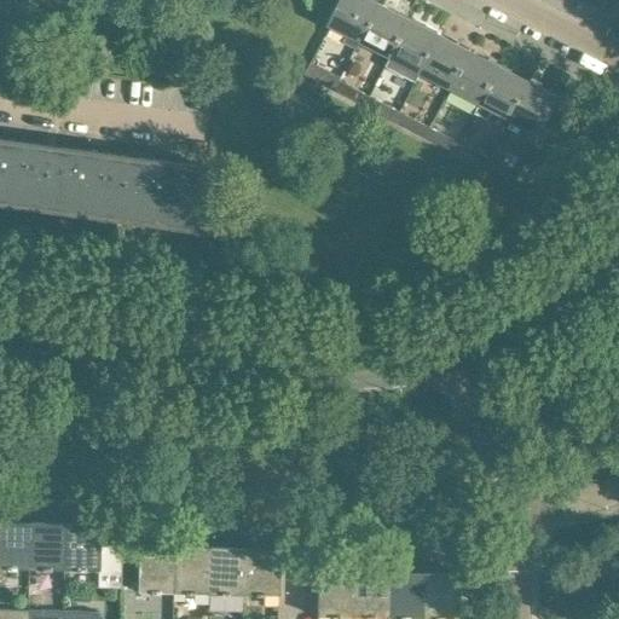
[(371,0),(342,0),(330,25),(347,34),(343,42),(357,50),(360,41),(359,40),(379,4),(371,0)]
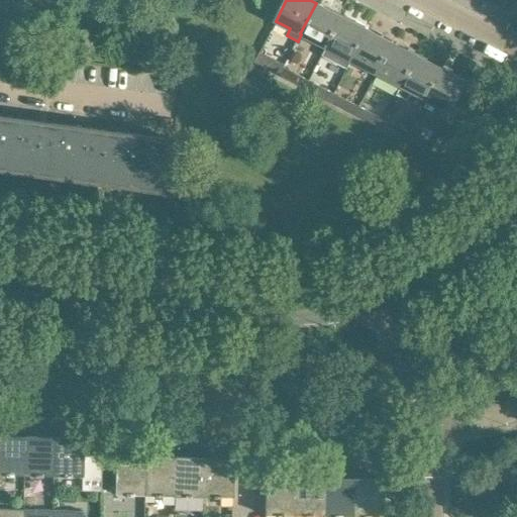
[(341,16),(316,3),(300,33),(301,34),(325,47),(341,16)]
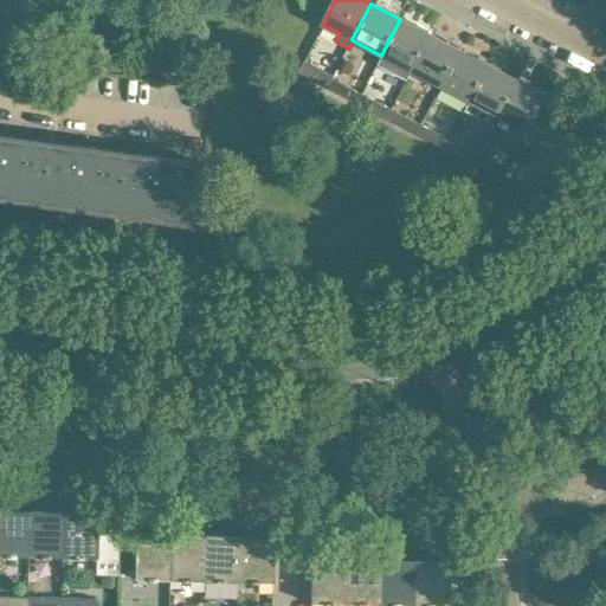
[(381,56),(410,71),(430,34),(400,19),(381,56)]
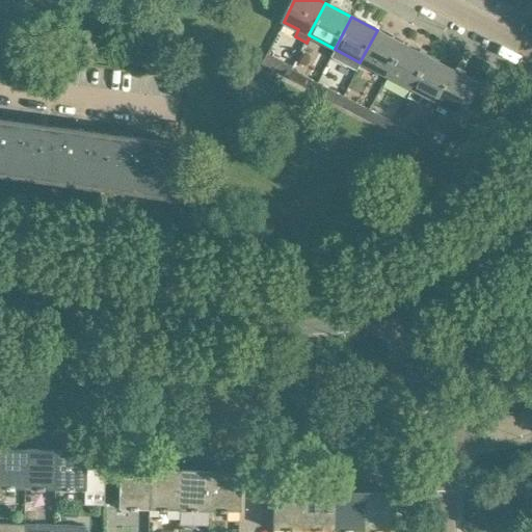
[(403,44),(377,30),(360,62),(386,76),(403,44)]
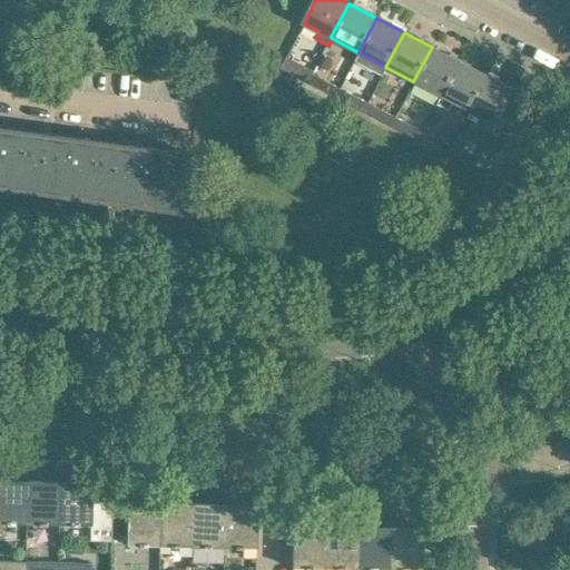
[(413,81),(441,96),(460,61),(432,47),(413,81)]
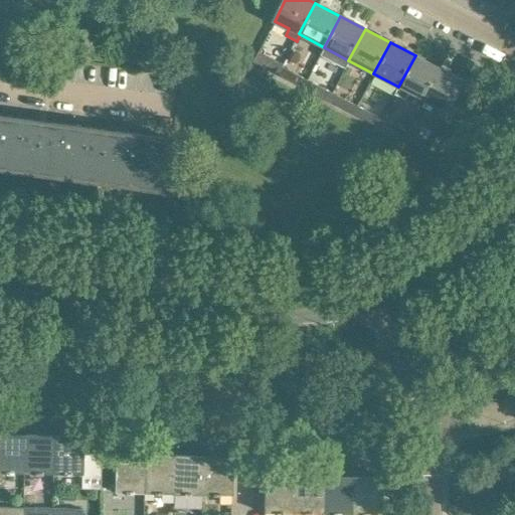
[(253,62),(277,74),(282,64),(259,52),(253,62)]
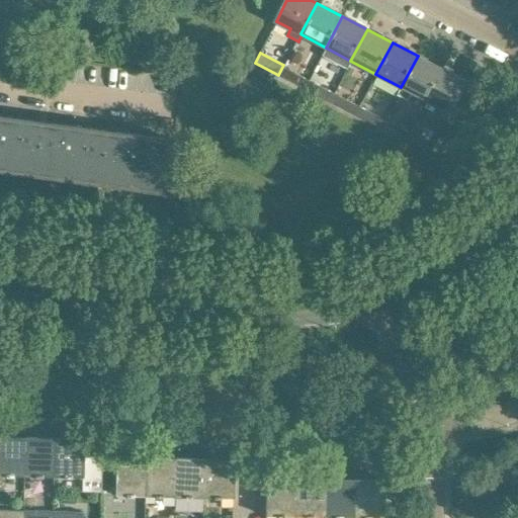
[(443,69),(418,56),(401,87),(397,95),(408,101),(412,93),(427,100),(443,69)]
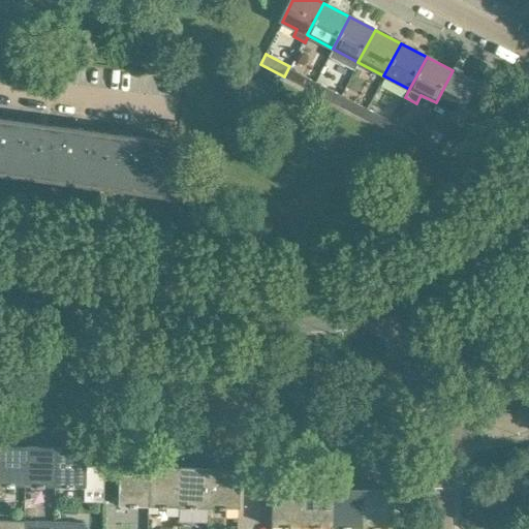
[(290,67),(289,66),(284,76),(310,90),(315,81),(290,68),(290,67)]
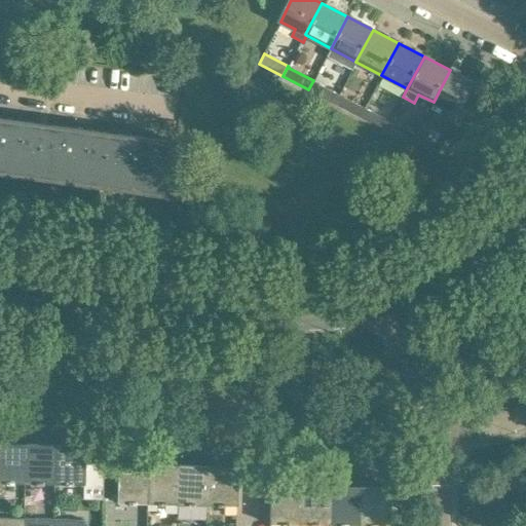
[(452,66),(450,70),(434,102),(450,111),(446,117),(456,121),(465,103),(467,104),(470,105),(474,97),(472,97),(470,96),(476,83),(459,74),(461,71),(452,66)]
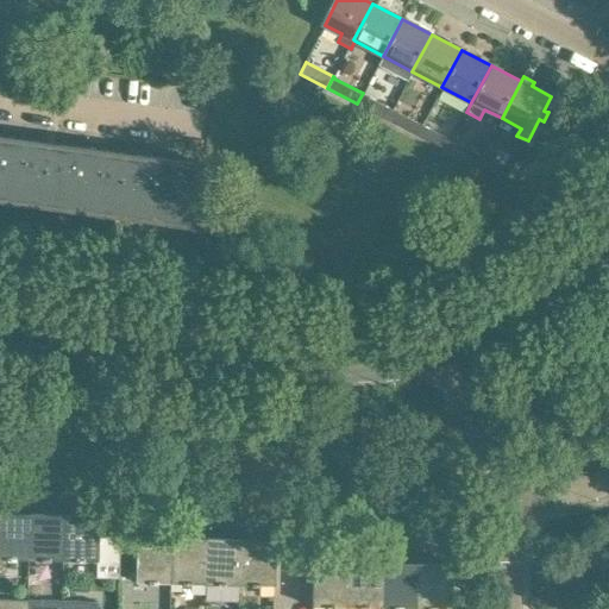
[(391,108),(363,93),(357,104),(387,119),(391,108)]
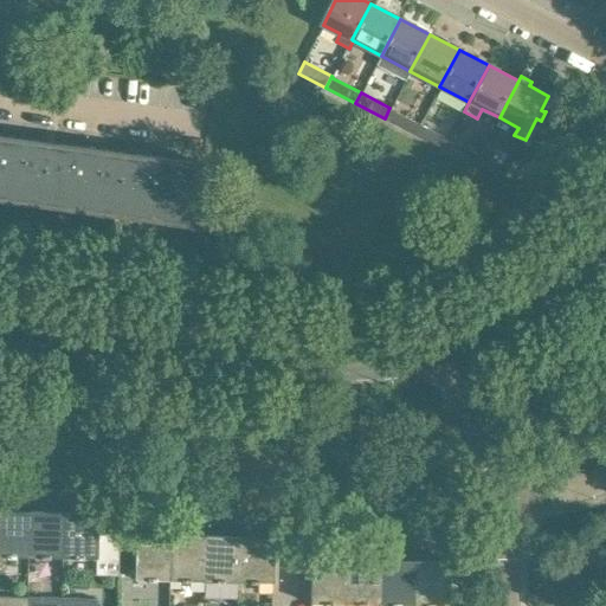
[(419,123),(389,108),(385,118),(414,133),(419,123)]
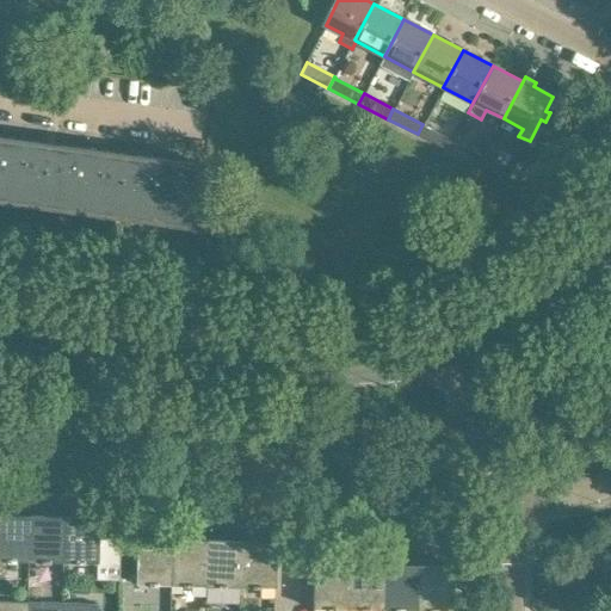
[(454,140),(423,124),(418,134),(448,150),(454,140)]
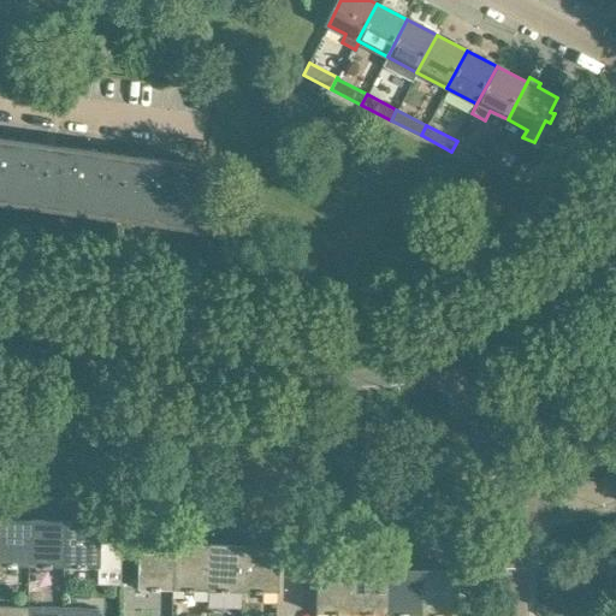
[(574,138),(582,143),(587,134),(580,129),(574,138)]
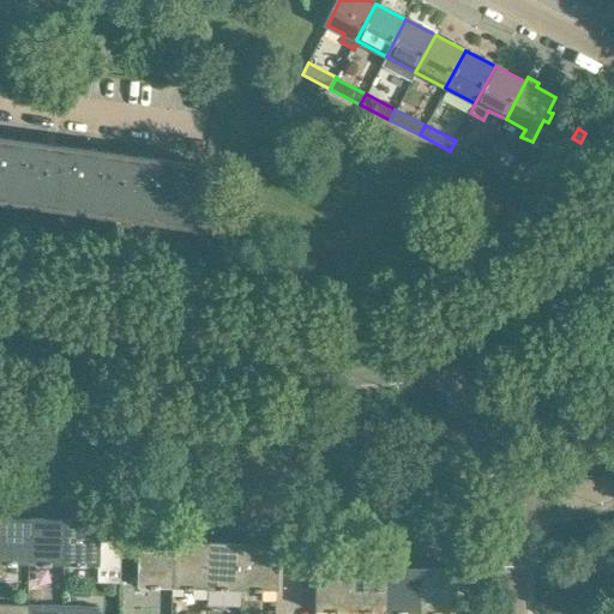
[(0,203),(14,205),(16,200),(38,203),(37,209),(38,209),(48,144),(0,137),(0,203)]
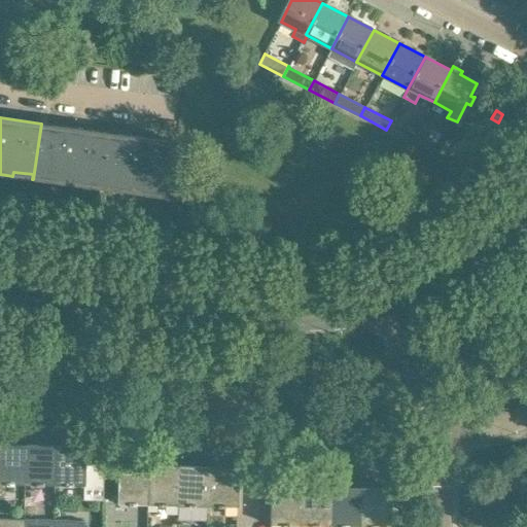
[(417,134),(391,120),(386,130),(413,143),(417,134)]
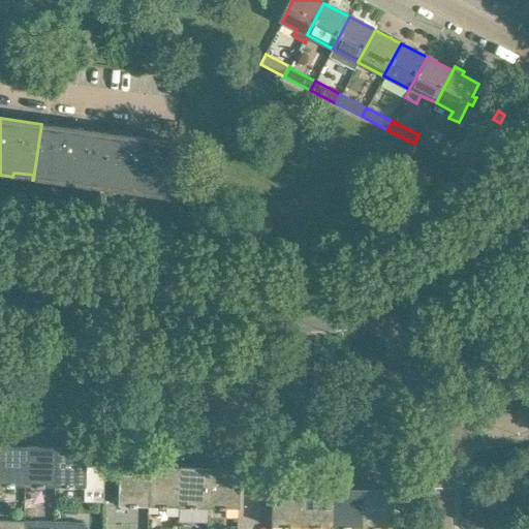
[(107,132),(41,124),(33,180),(34,180),(35,176),(54,178),(54,183),(80,186),(80,182),(99,184),(99,189),(100,189),(107,132)]
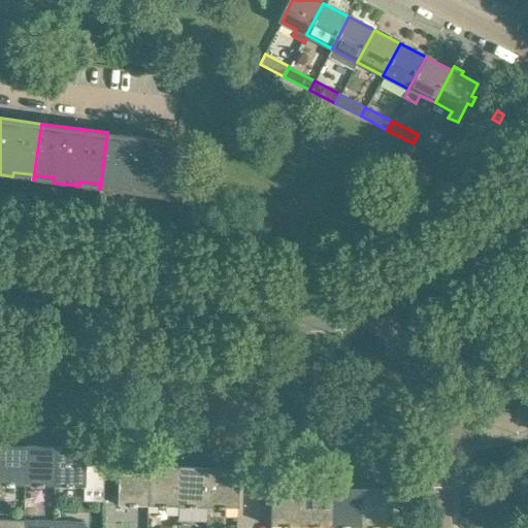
[(174,141),(107,132),(100,189),(101,184),(121,187),(120,192),(145,195),(146,190),(165,193),(165,198),(165,199),(167,199),(172,161),(174,141)]
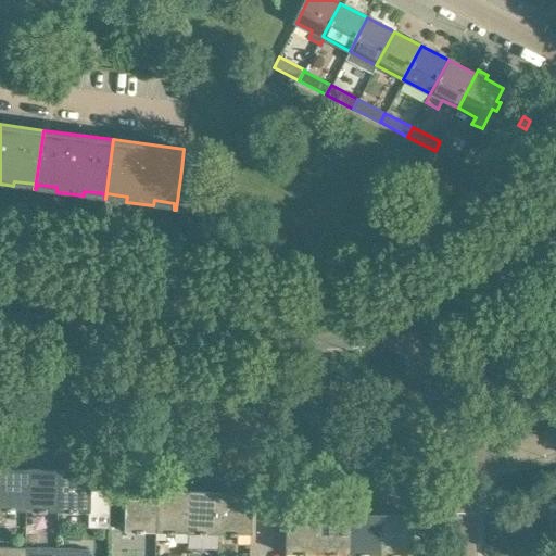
[(440,141),(436,151),(463,165),(468,156),(440,141)]
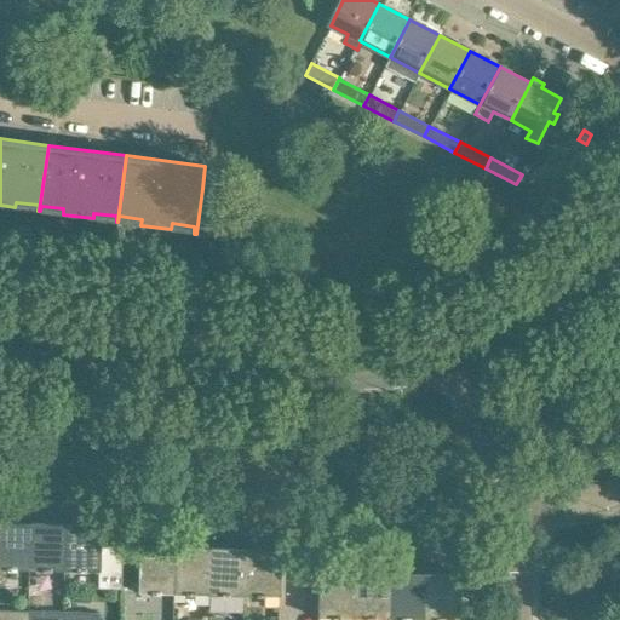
[(0,568),(28,569),(29,523),(0,522),(0,568)]
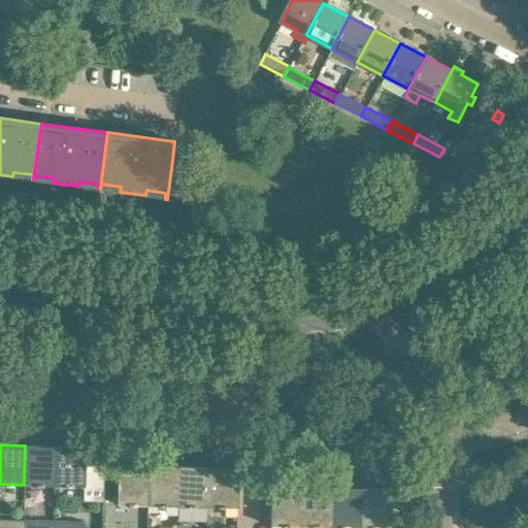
[(24,485),(54,486),(54,447),(25,446),(24,485)]
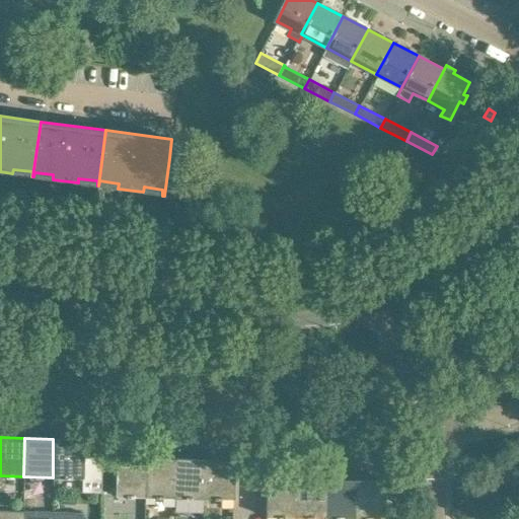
[(53,439),(53,477),(83,478),(100,478),(101,458),(101,457),(83,457),(83,440),(53,439)]
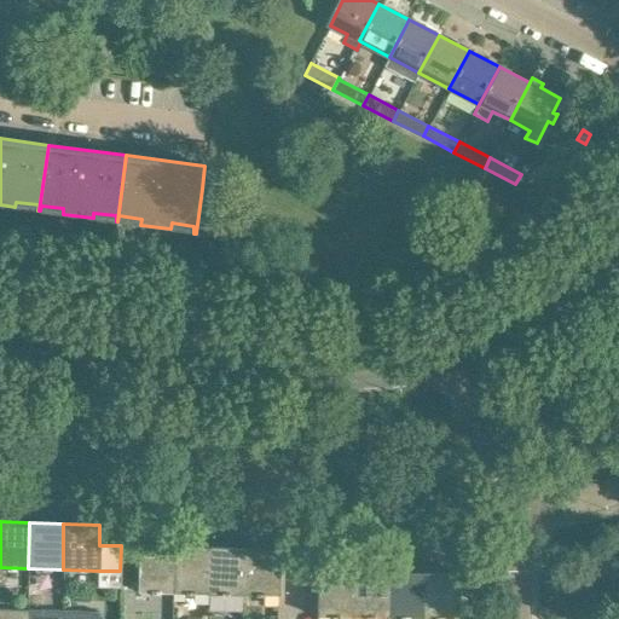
[(137,591),(173,593),(174,547),(138,545),(138,547),(137,591)]
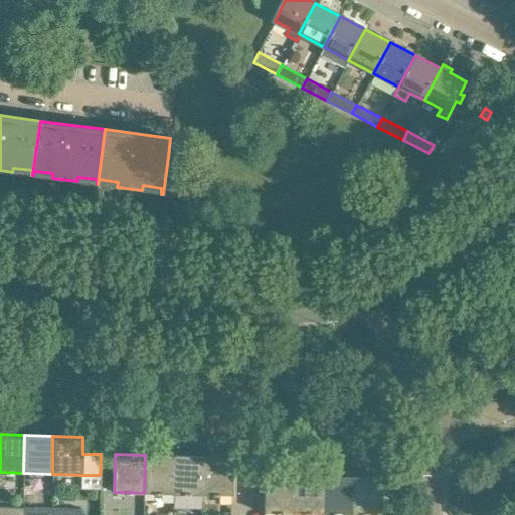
[(144,493),(173,494),(173,456),(145,455),(144,493)]
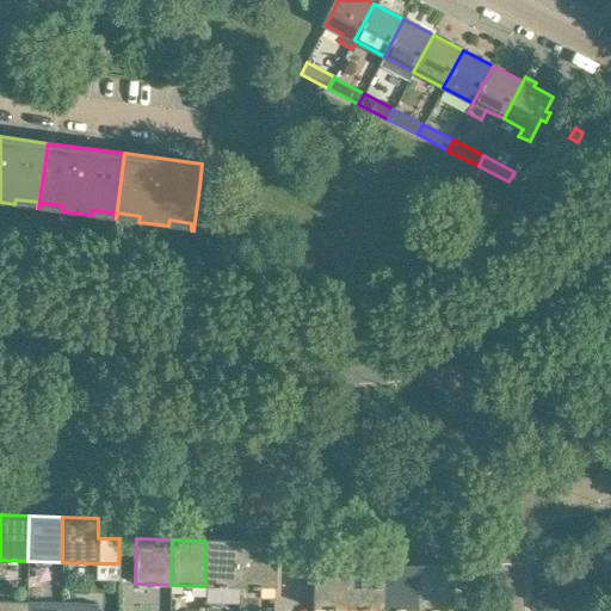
[(241,541),(205,541),(205,586),(240,586),(241,541)]
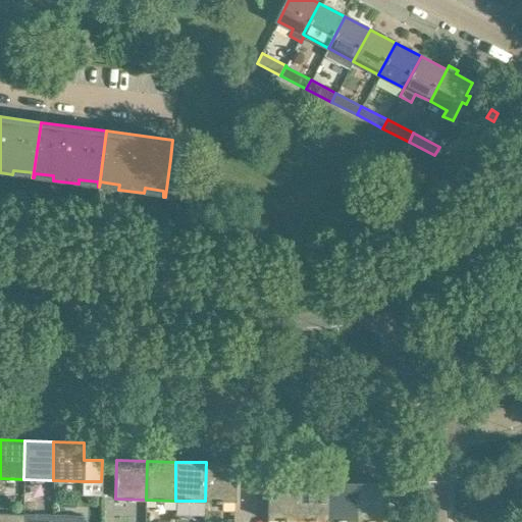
[(235,502),(235,480),(235,463),(206,462),(205,501),(233,502),(235,502)]
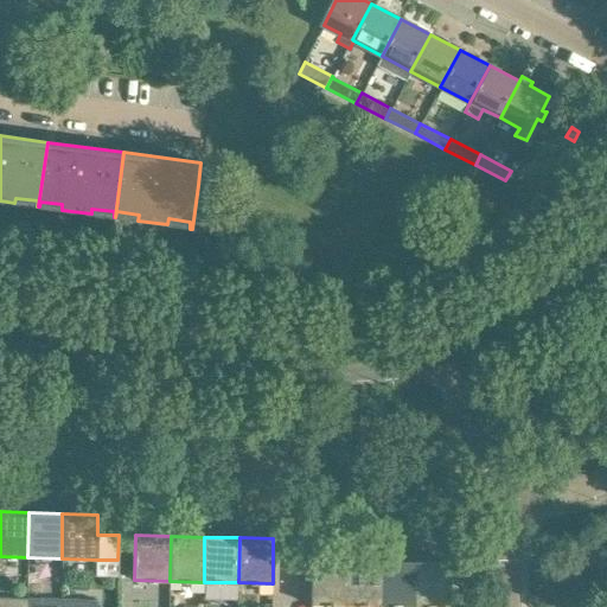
[(346,560),(311,560),(311,605),(345,605),(346,560)]
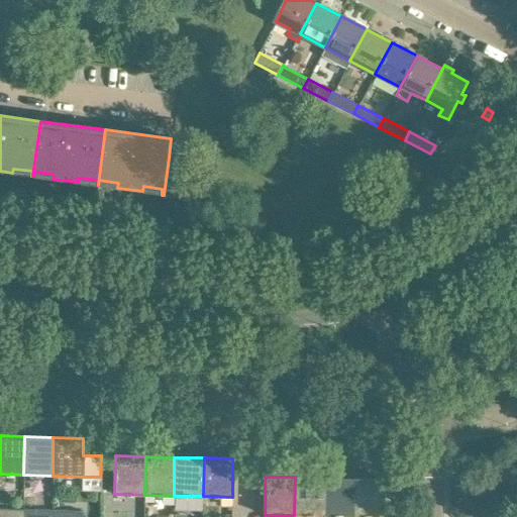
[(294,515),(323,516),(323,478),(295,477),(294,515)]
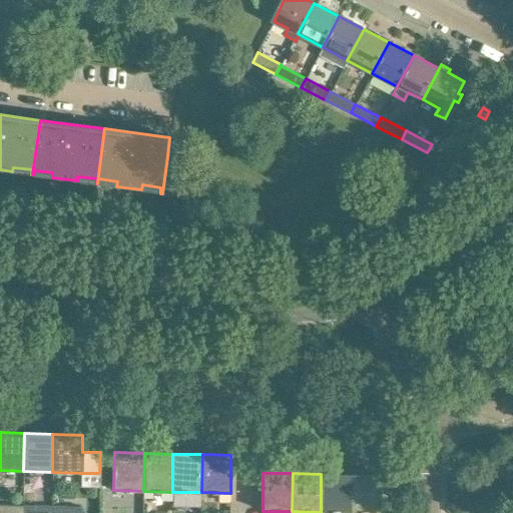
[(321,512),(349,512),(350,475),(321,474),(321,512)]
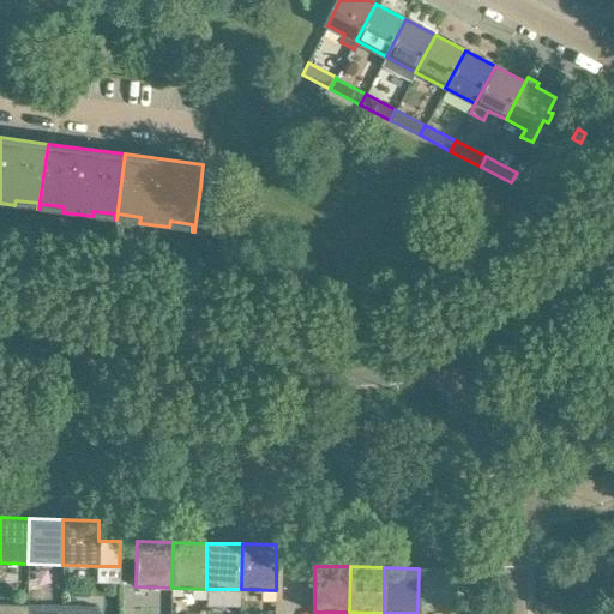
[(419,569),(417,613),(446,613),(453,613),(455,569),(419,569)]
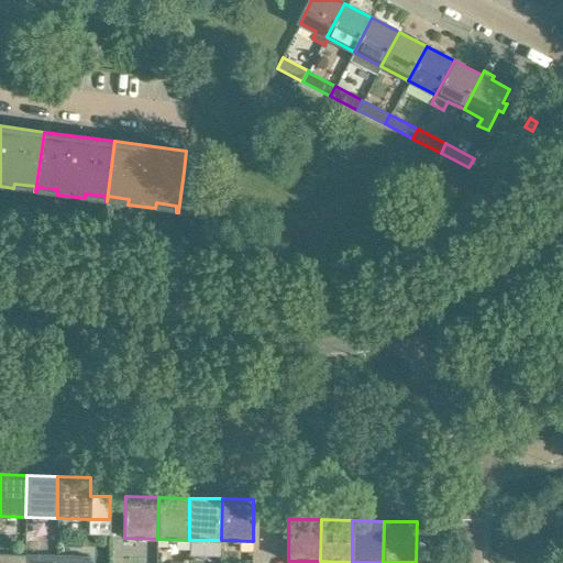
[(24,562),(25,554),(0,553),(0,562),(24,562)]
